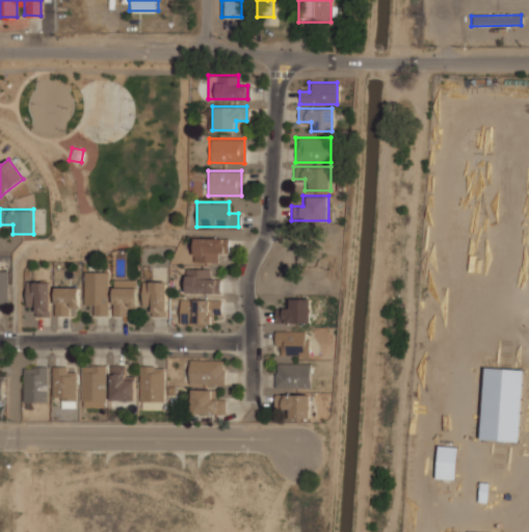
[(216,261),(216,251),(226,251),(226,237),(192,237),(192,261),(216,261)]
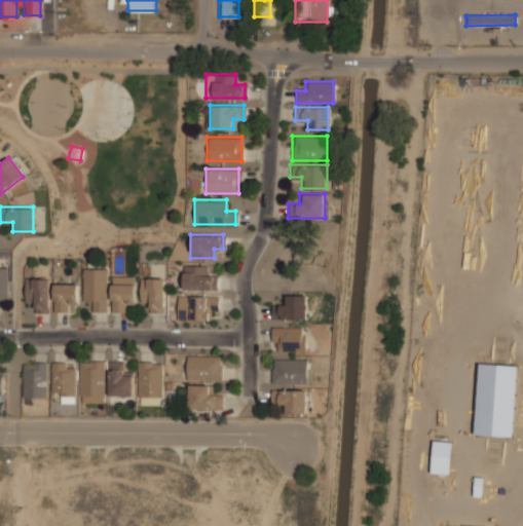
[(183,289),(217,289),(217,275),(207,275),(207,264),(183,264),(183,289)]
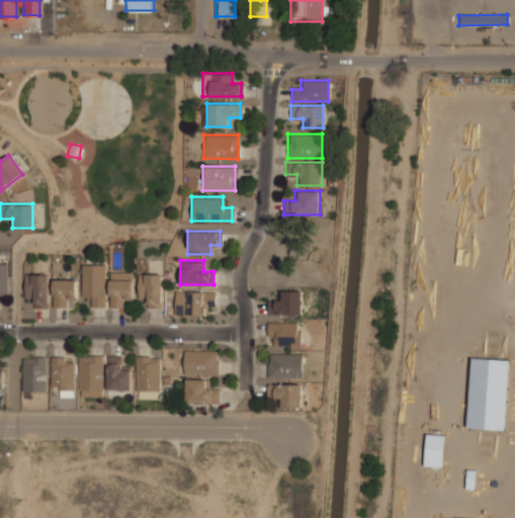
[(103,264),(81,264),(81,296),(90,296),(90,307),(103,307),(103,264)]
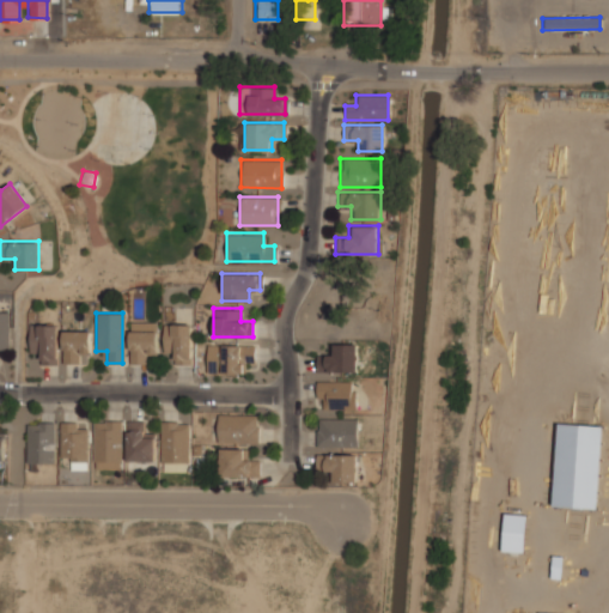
[(193,363),(193,322),(163,322),(163,351),(172,351),(172,363),(193,363)]
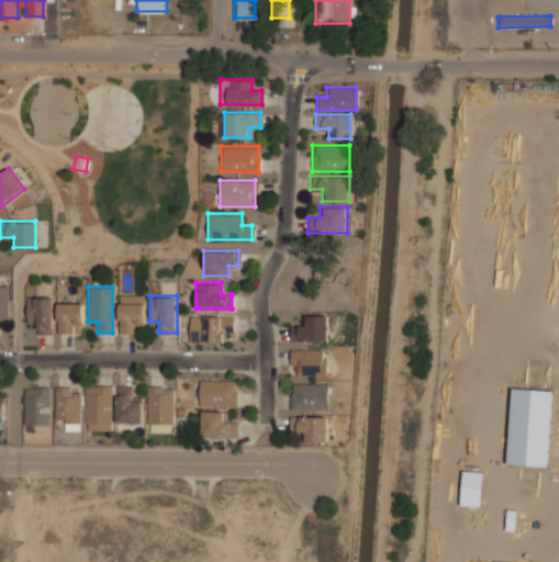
[(51,296),(26,296),(26,323),(37,323),(37,333),(51,333),(51,296)]
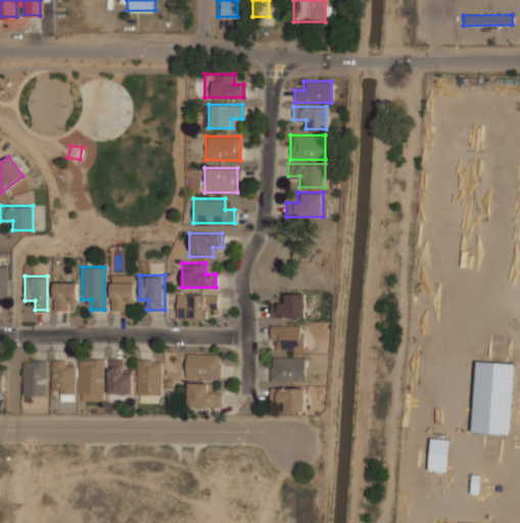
[(53,310),(77,308),(77,281),(52,281),(53,310)]
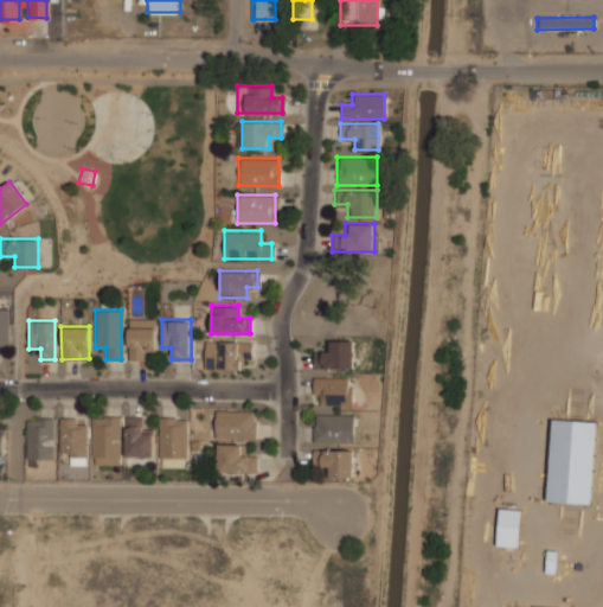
[(156,327),(128,327),(128,359),(145,359),(145,350),(156,350),(156,327)]
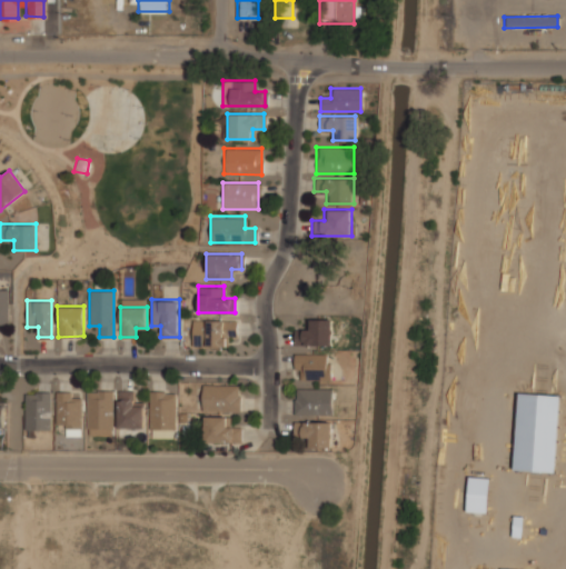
[(329,318),(307,318),(307,329),(294,329),(294,346),(329,346),(329,318)]
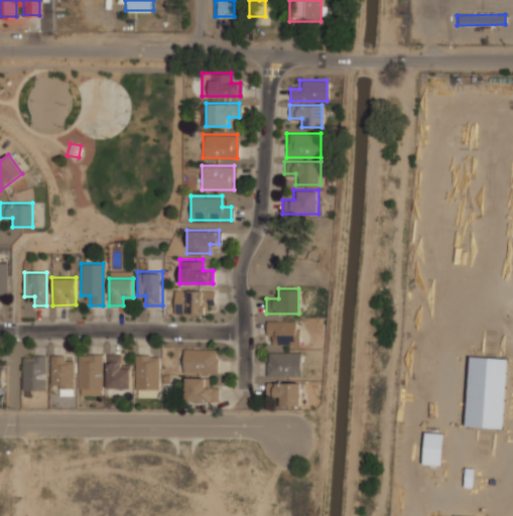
[(185,313),(214,313),(214,289),(185,289),(185,313)]
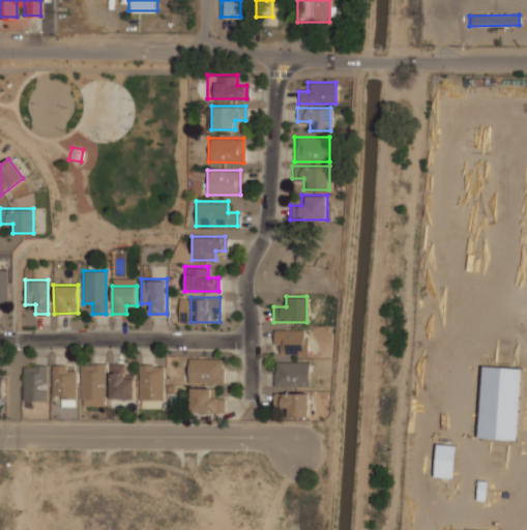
[(305,328),(273,328),(273,353),(305,353),(305,328)]
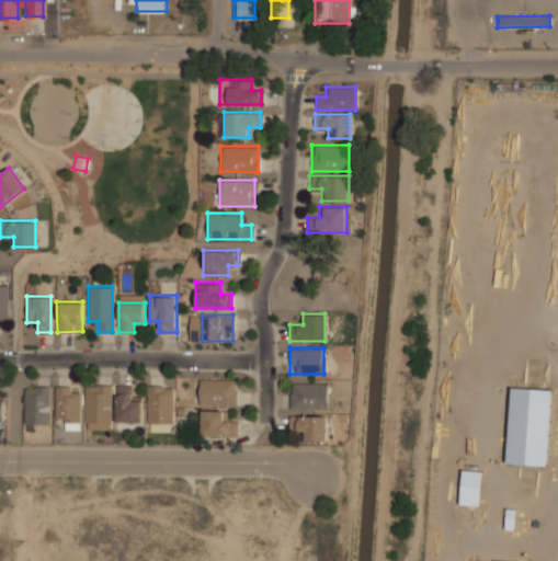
[(198,407),(236,407),(236,380),(198,380),(198,407)]
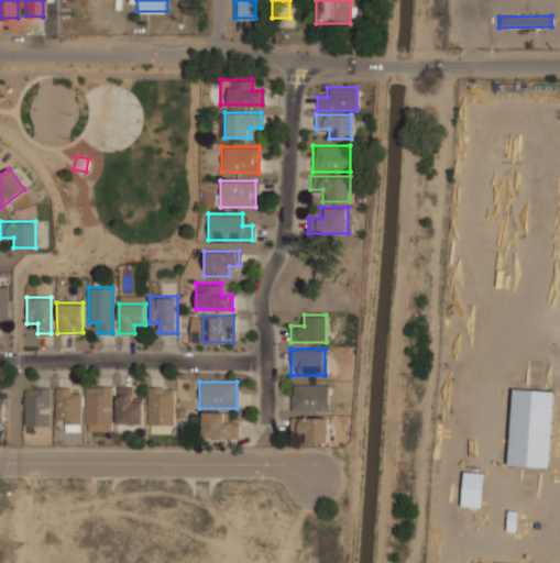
[(326,384),(289,384),(289,410),(326,410),(326,384)]
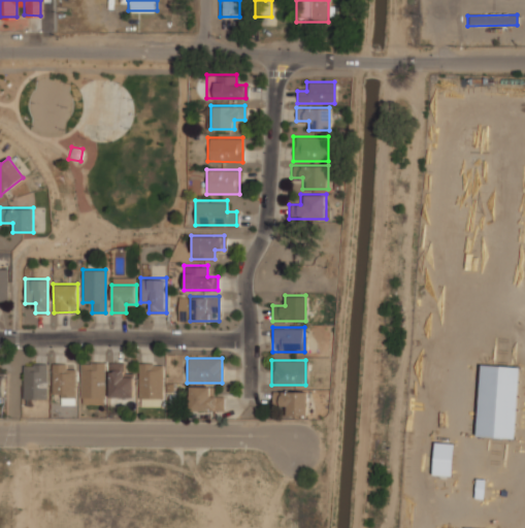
[(102,363),(79,363),(79,404),(102,404),(102,363)]
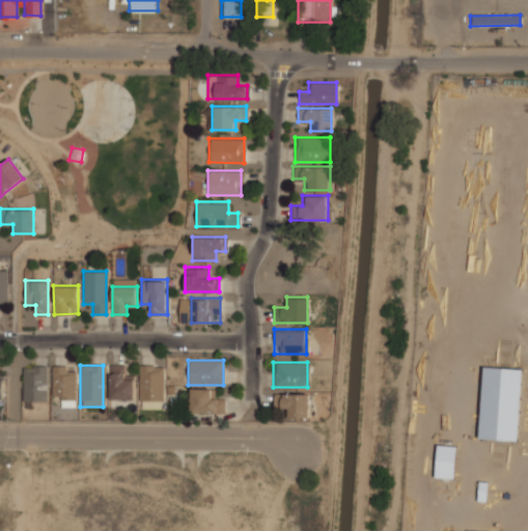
[(45,401),(45,366),(22,366),(22,401),(45,401)]
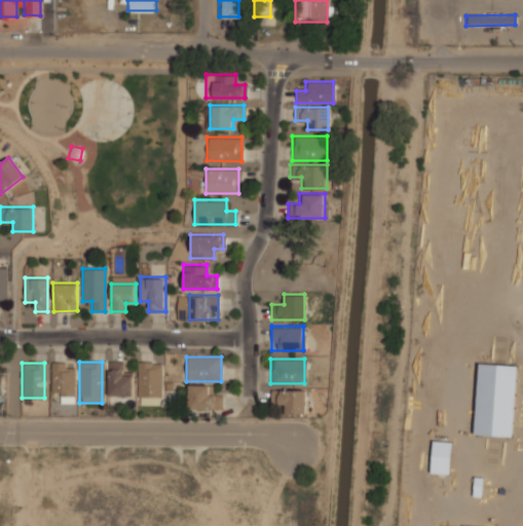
[(108,397),(132,397),(132,371),(121,371),(121,363),(108,363),(108,397)]
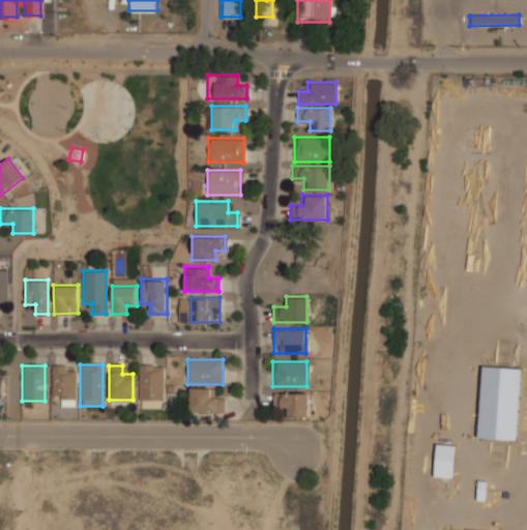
[(138,365),(138,401),(162,401),(162,365),(138,365)]
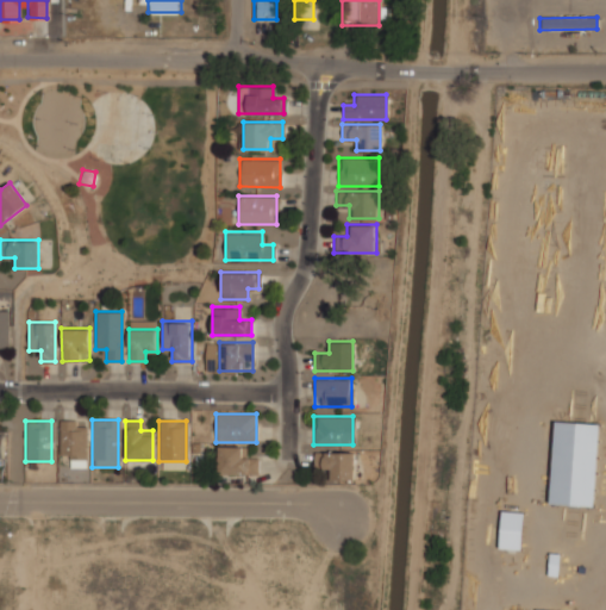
[(85,460),(85,422),(58,422),(58,460),(85,460)]
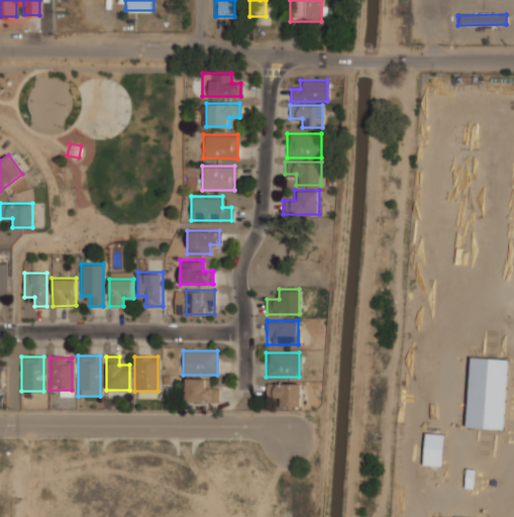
[(218,402),(218,388),(208,388),(208,379),(183,379),(183,403),(218,402)]
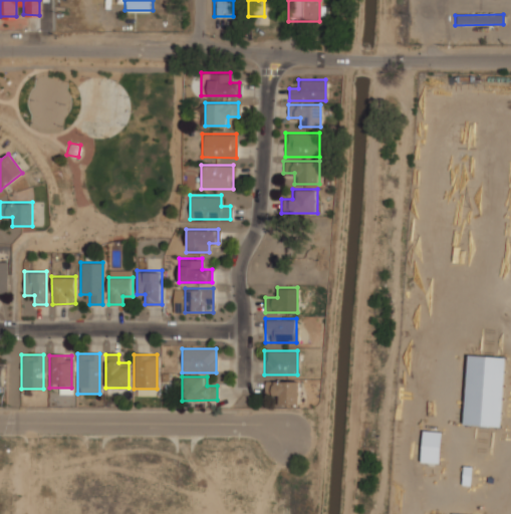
[(265,393),(277,393),(277,404),(297,404),(297,379),(266,379),(265,393)]
